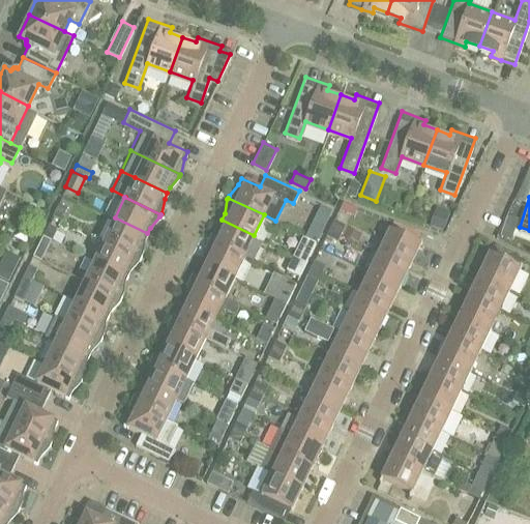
[(436,203),(429,221),(443,226),(449,208),(436,203)]
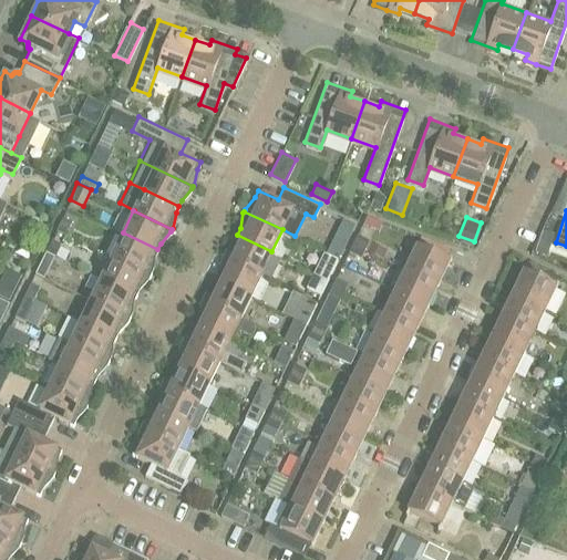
[(538,238),(550,242),(554,231),(542,227),(538,238)]
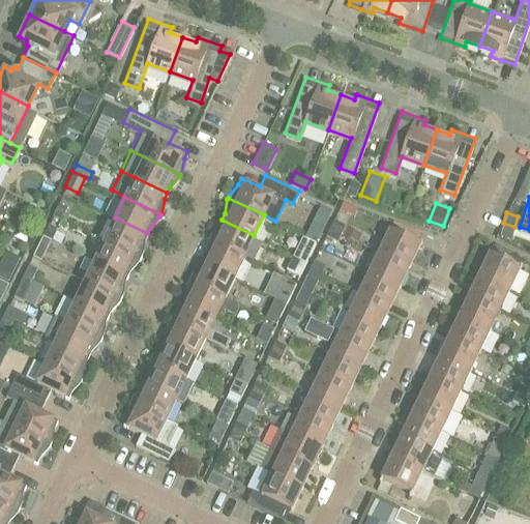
[(333,216),(330,225),(342,230),(345,223),(333,216)]
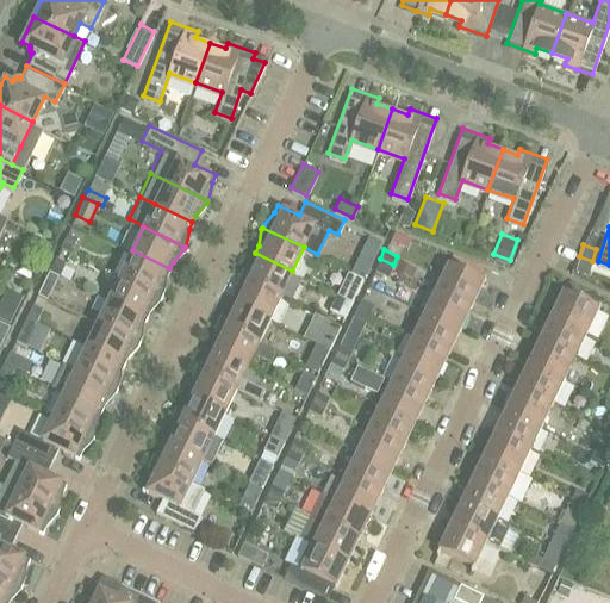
[(132,250),(120,274),(162,293),(163,291),(167,275),(169,268),(132,250)]
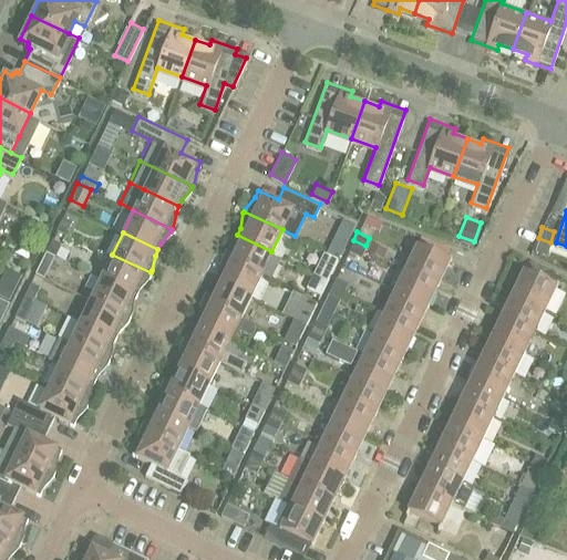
[(224,252),(223,255),(261,272),(271,251),(237,235),(234,240),(224,252)]
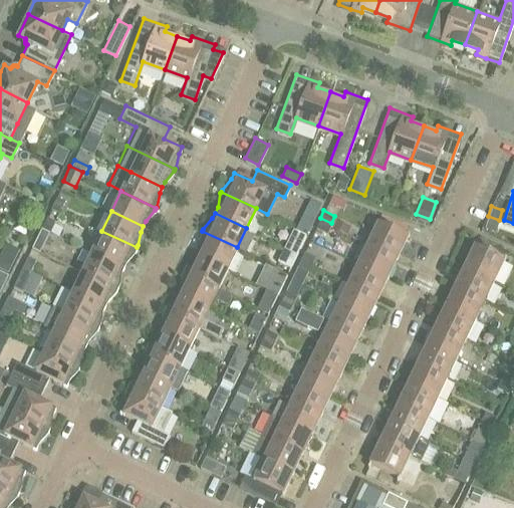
[(47,215),(41,226),(49,230),(55,219),(47,215)]
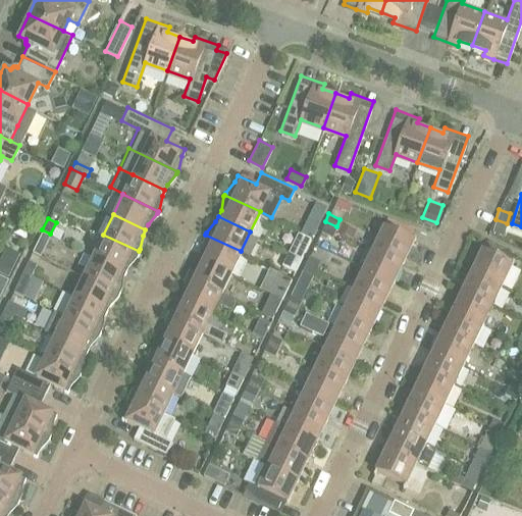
[(385,220),(373,245),(400,257),(404,259),(416,235),(414,234),(413,238),(384,224),(386,220),(385,220)]
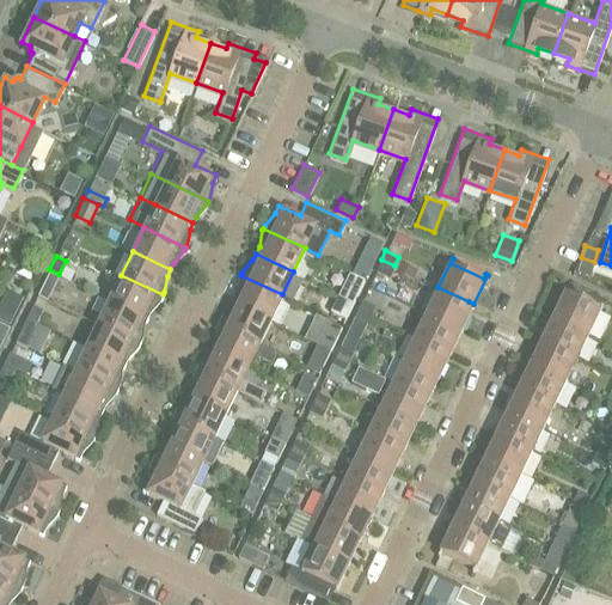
[(395,266),(381,260),(377,269),(390,275),(395,266)]
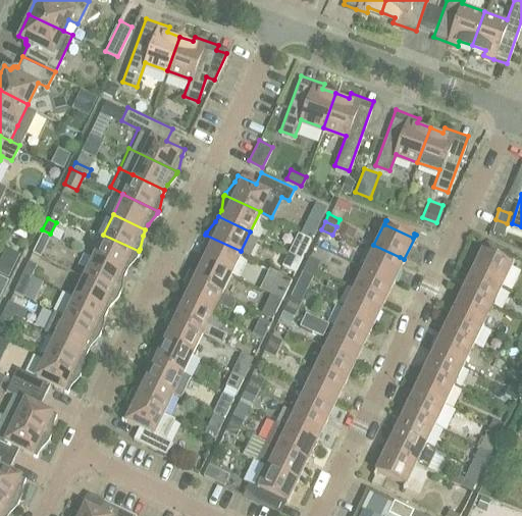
[(41,252),(50,234),(42,229),(33,248),(41,252)]
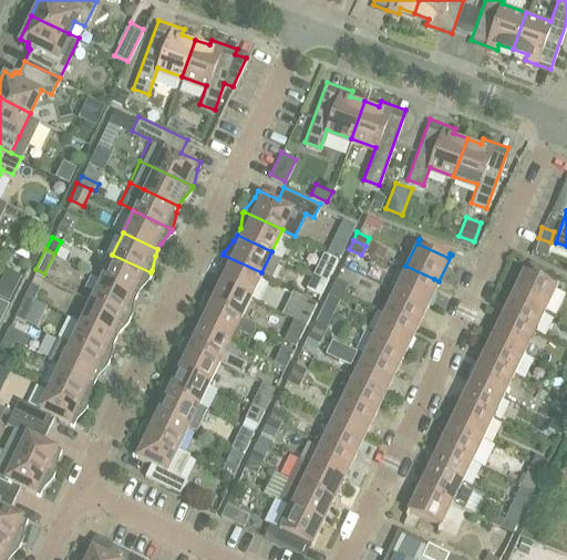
[(332,271),(338,258),(321,250),(316,262),(332,271)]
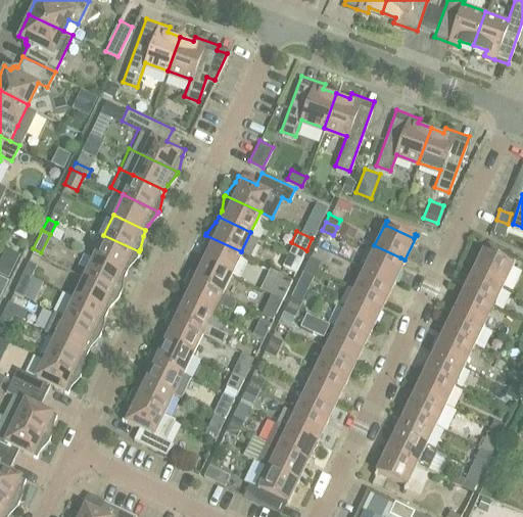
[(139,251),(103,235),(94,254),(126,270),(129,265),(138,253),(139,251)]
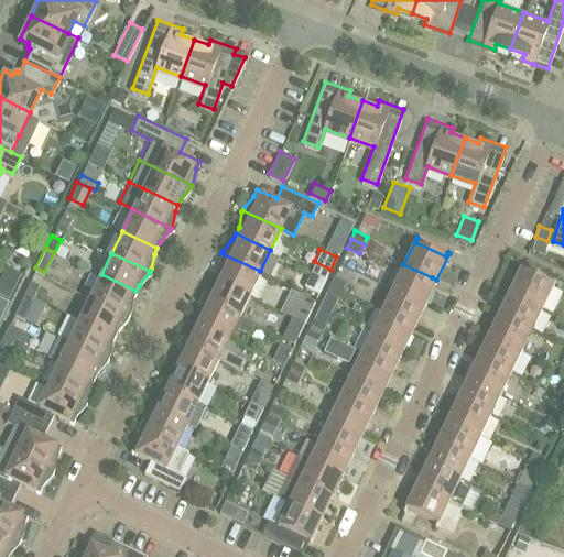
[(215,276),(250,293),(260,271),(221,253),(221,254),(218,270),(215,276)]
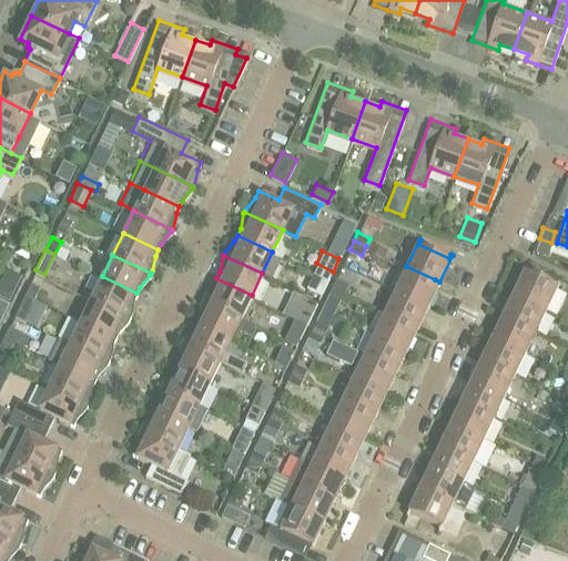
[(526,265),(514,292),(546,307),(559,281),(558,279),(556,284),(526,269),(528,265),(526,265)]
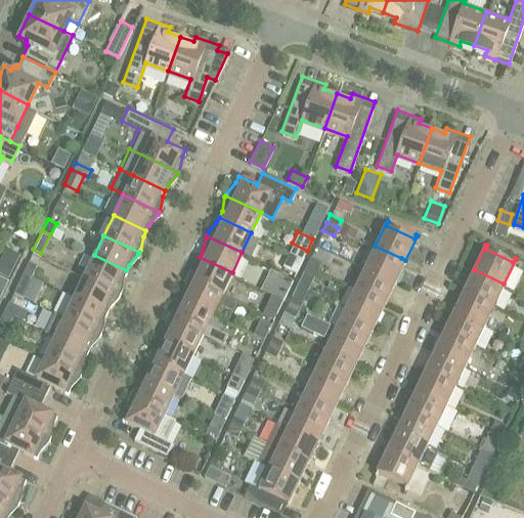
[(405,260),(401,258),(375,246),(365,265),(395,281),(405,260)]
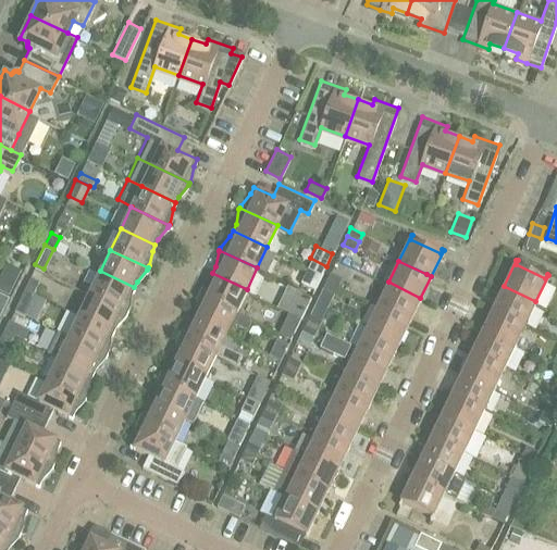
[(306,269),(298,284),(313,290),(321,276),(306,269)]
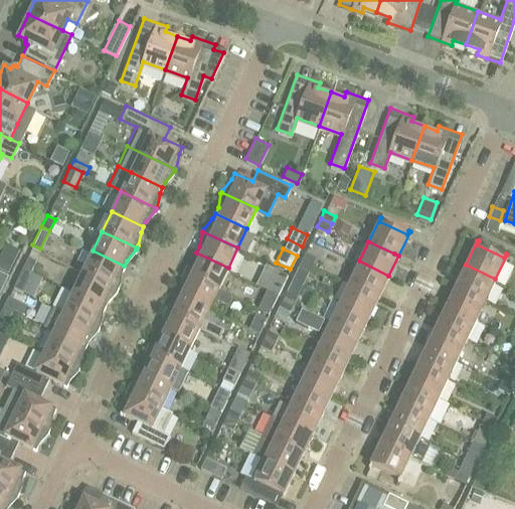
[(306,249),(302,257),(313,263),(317,255),(306,249)]
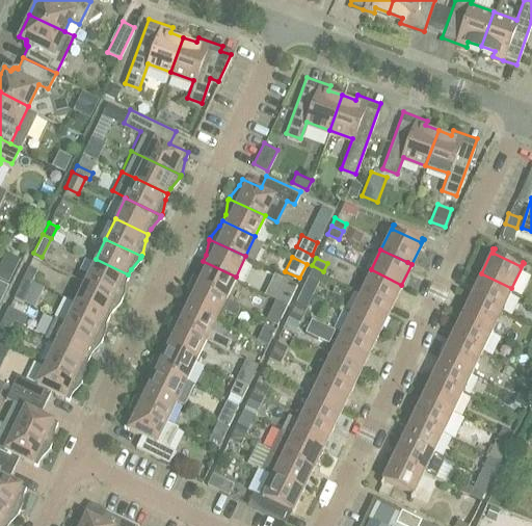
[(96,259),(85,280),(122,296),(123,295),(126,281),(128,274),(96,259)]
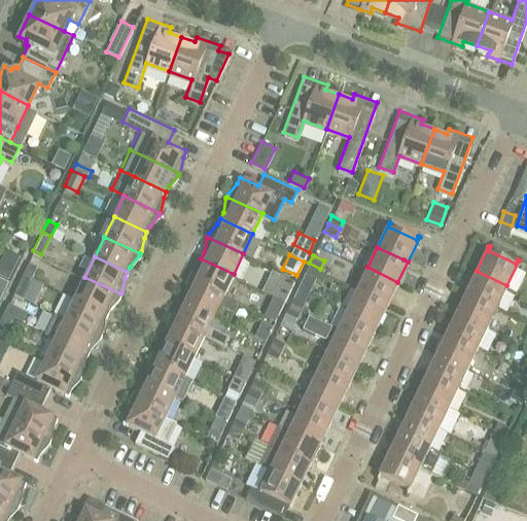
[(188,275),(187,276),(223,293),(234,274),(201,258),(199,264),(188,275)]
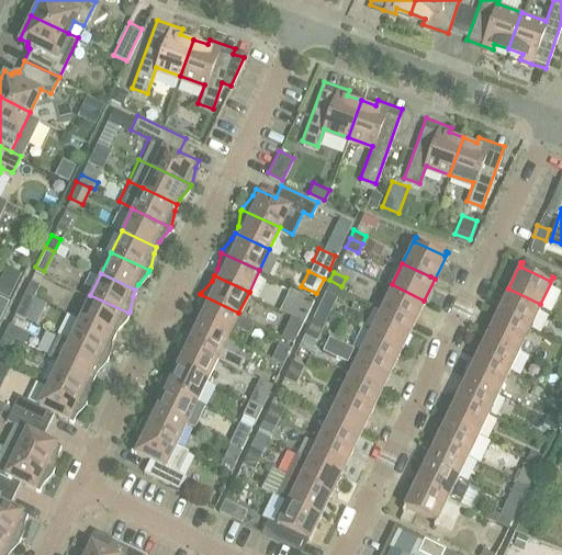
[(34,293),(40,281),(31,278),(25,290),(34,293)]
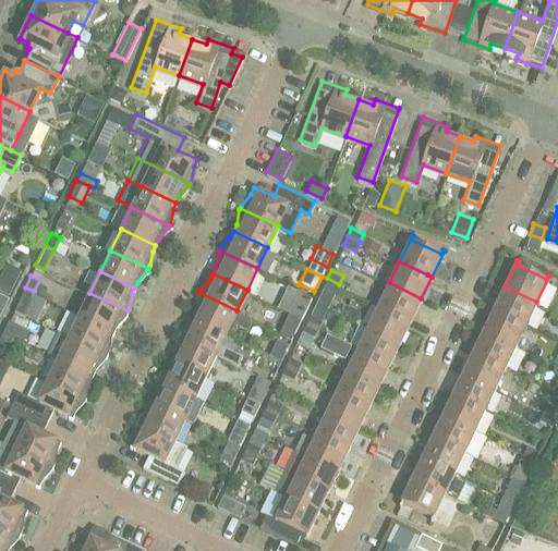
[(339,284),(327,278),(323,286),(335,292),(339,284)]
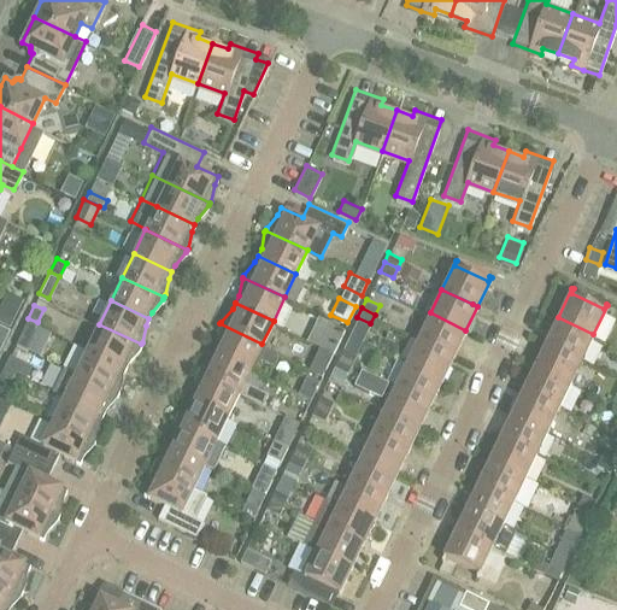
[(454,353),(465,330),(430,312),(419,336),(451,351),(454,353)]
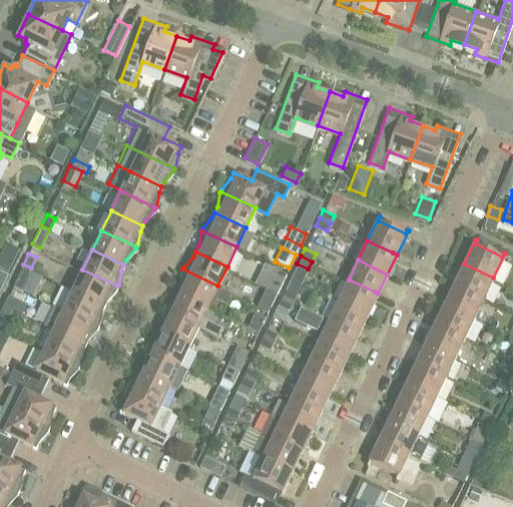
[(484,297),(493,278),(464,264),(454,283),(484,297)]
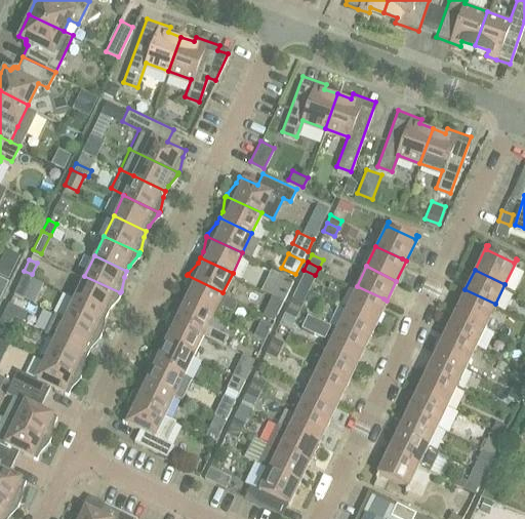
[(32,274),(24,271),(14,289),(23,293),(32,274)]
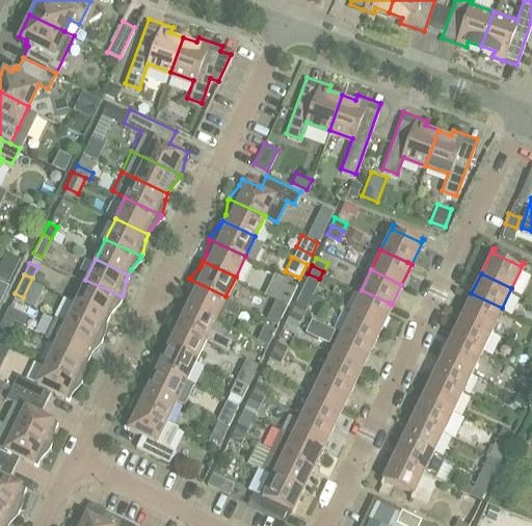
[(183,301),(216,317),(221,306),(235,313),(240,304),(225,296),(189,279),(189,281),(186,295),(183,301)]
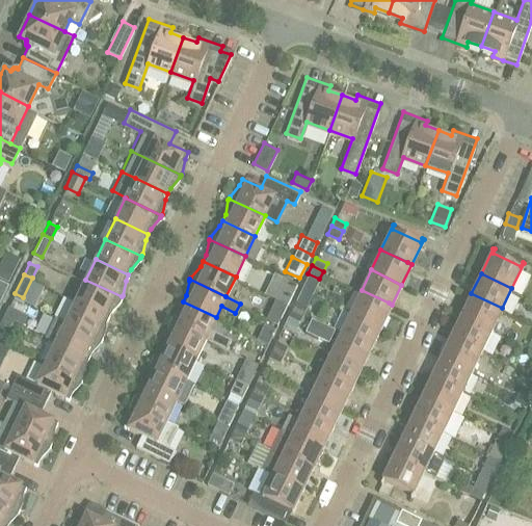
[(122,296),(85,280),(76,299),(108,315),(111,310),(121,298),(122,296)]
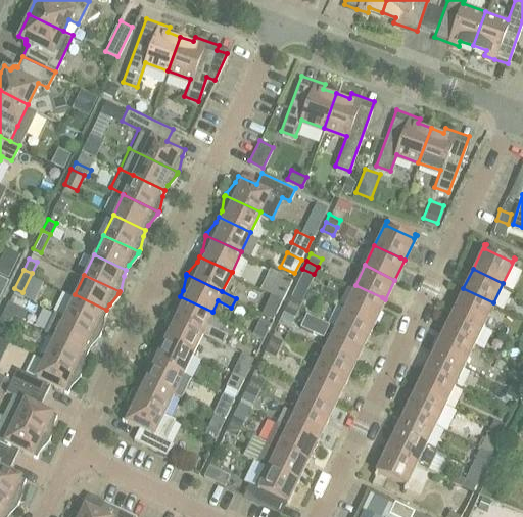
[(385,299),(382,297),(355,285),(345,304),(376,319),(385,299)]
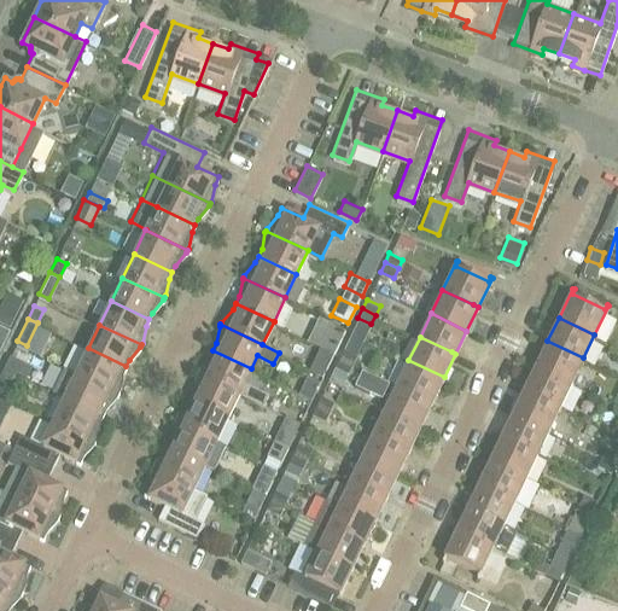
[(547,341),(536,365),(571,382),(583,358),(547,341)]
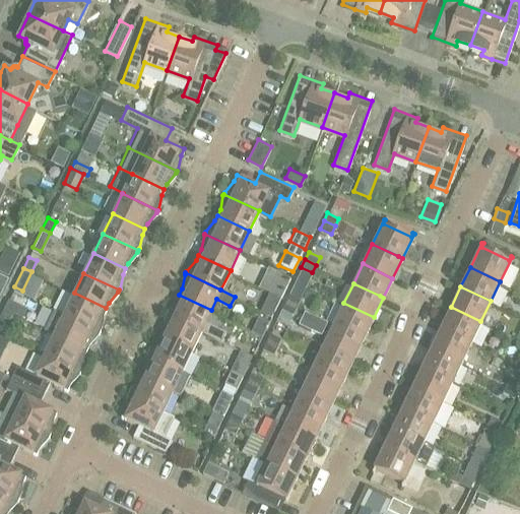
[(269,290),(260,309),(271,315),(281,295),(269,290)]
